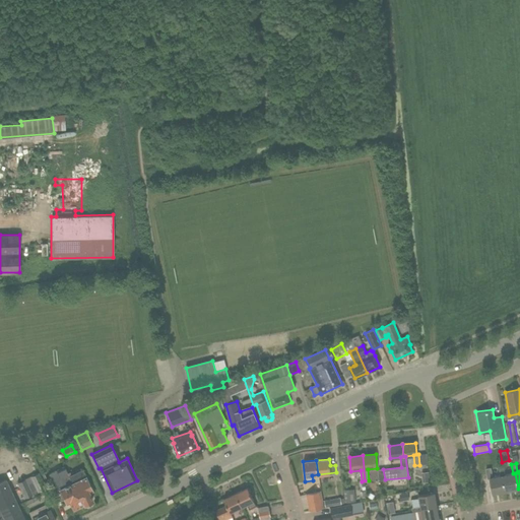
[(499,466),(500,476),(503,475),(506,491),(518,489),(515,473),(513,473),(505,475),(503,466),(499,466)]
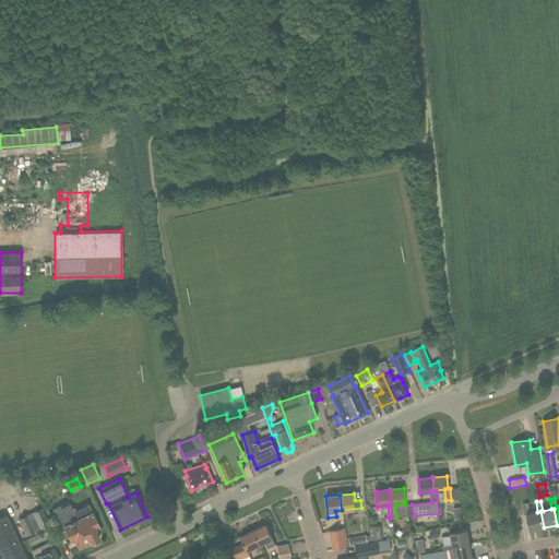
[(69,502),(52,510),(58,521),(62,523),(71,540),(74,538),(79,547),(91,540),(93,543),(98,540),(98,537),(99,537),(95,528),(99,526),(92,512),(76,519),(69,502)]
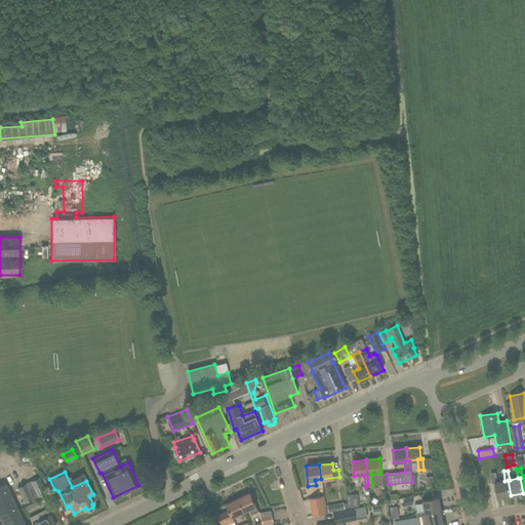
[(497,497),(511,495),(508,480),(505,481),(496,482),(495,473),(490,474),(492,483),(494,483),(497,497)]
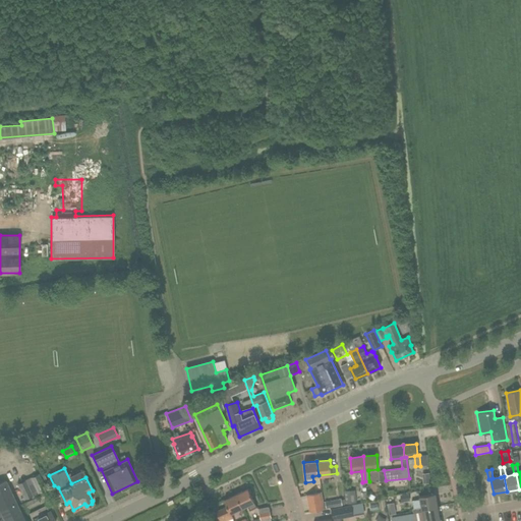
[(422,473),(423,483),(430,482),(429,472),(422,473)]
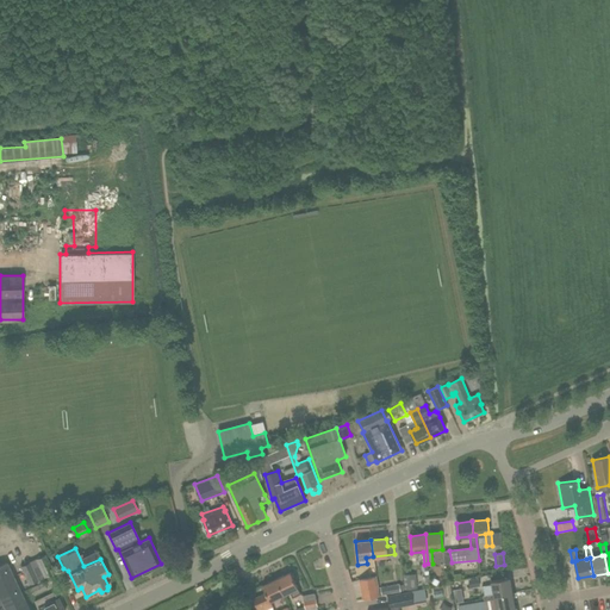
[(29,609),(7,562),(5,564),(1,554),(0,554),(0,609),(29,609)]
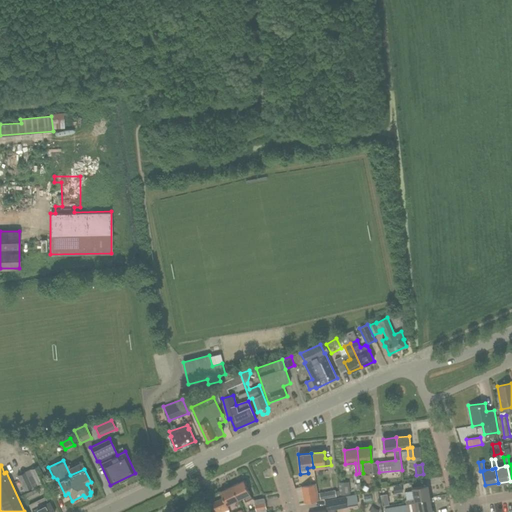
[(45,481),(38,465),(17,475),(24,490),(45,481)]
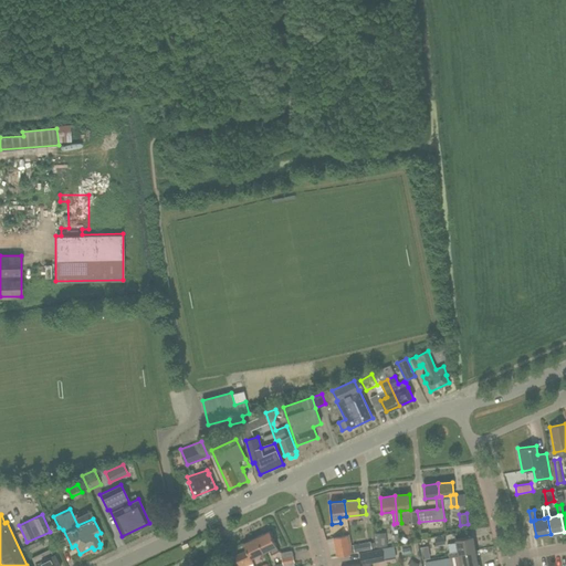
[(270,531),(257,537),(263,552),(269,549),(271,554),(279,551),(270,531)]
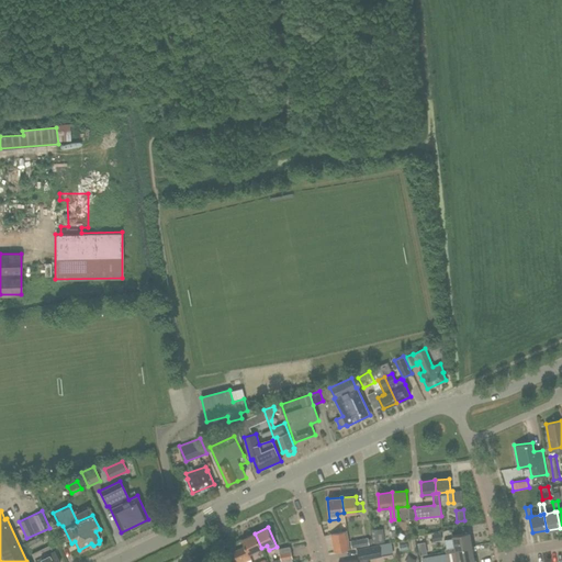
[(385,541),(383,528),(372,529),(373,542),(385,541)]
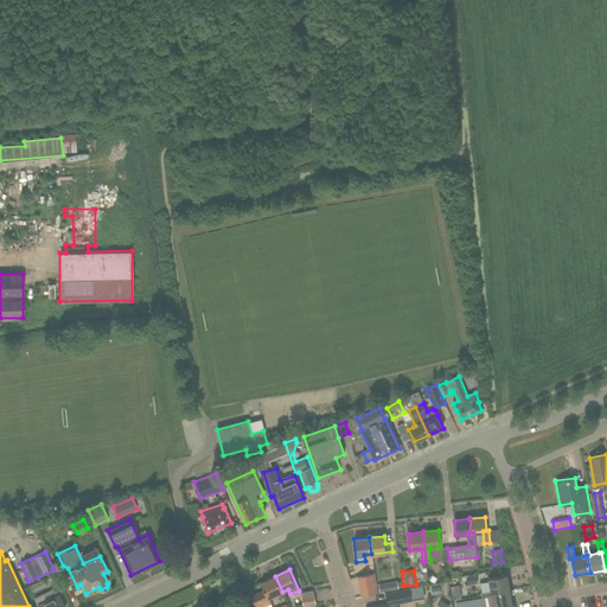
[(383,583),(376,585),(374,574),(359,576),(363,595),(384,592),(383,583)]
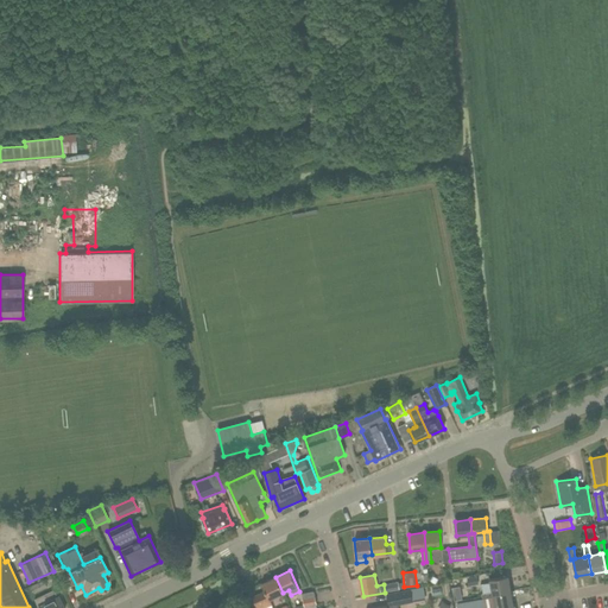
[(477,576),(467,577),(469,586),(479,584),(477,576)]
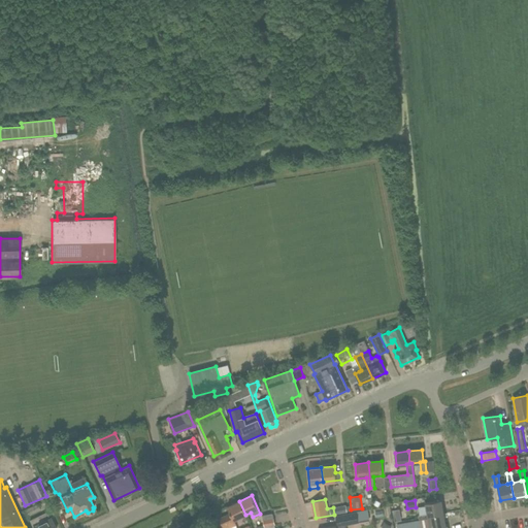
[(428,516),(443,514),(441,500),(426,503),(428,514),(419,516),(420,520),(428,519),(428,516)]
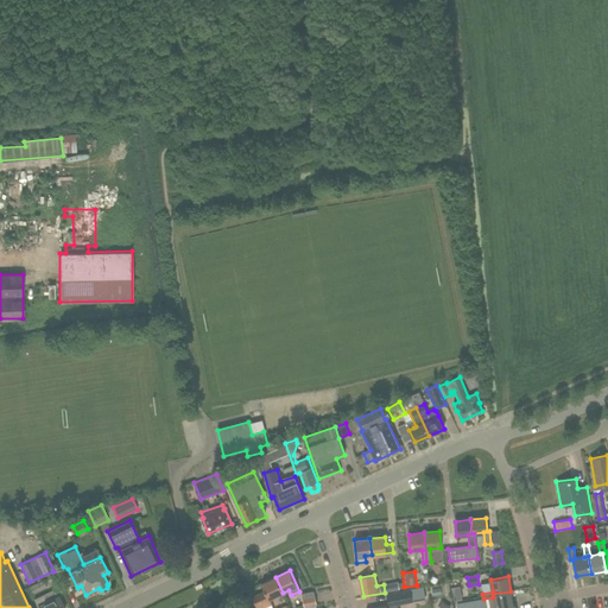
[(270,599),(283,593),(276,577),(261,583),(265,591),(253,596),(258,607),(271,601),(270,599)]
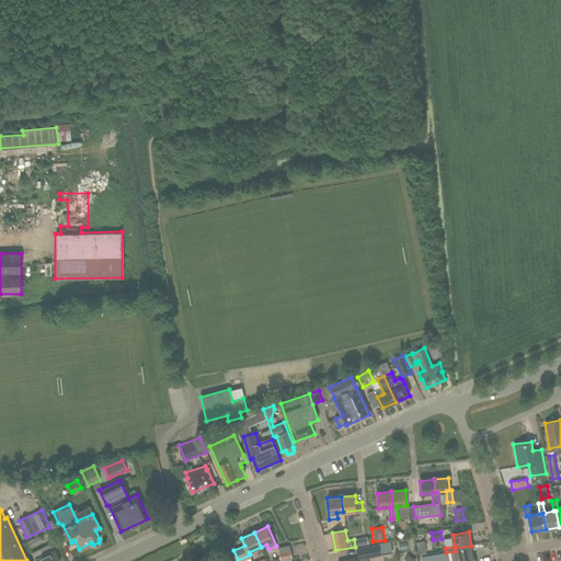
[(43,541),(39,535),(27,540),(31,547),(43,541)]
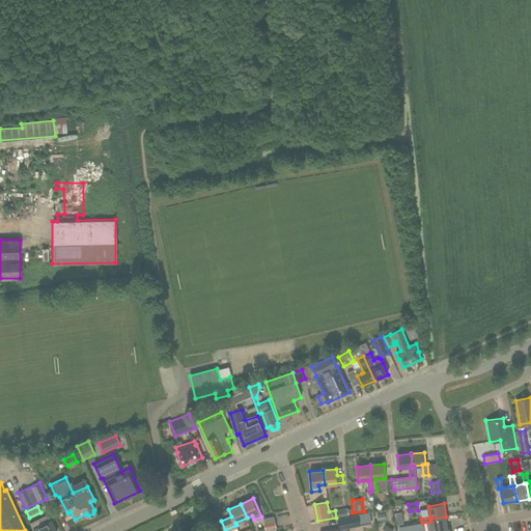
[(358,514),(360,524),(371,522),(369,512),(358,514)]
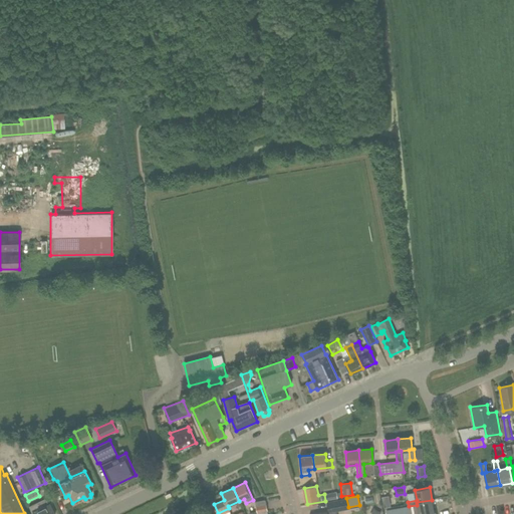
[(336,513),(336,511),(348,509),(348,507),(346,498),(326,501),(328,512),(318,513),(336,513)]
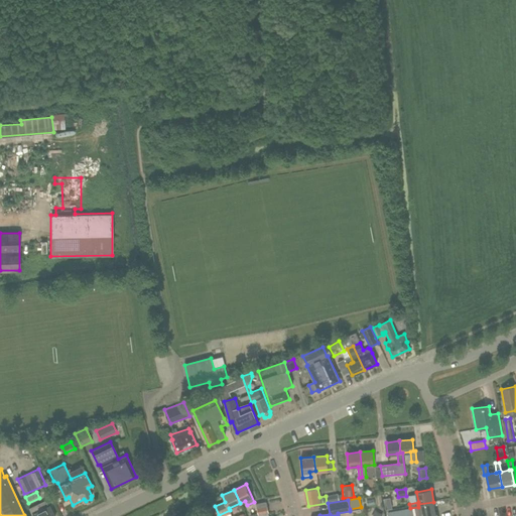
[(47,506),(45,501),(29,509),(32,515),(53,515),(49,506),(47,506)]
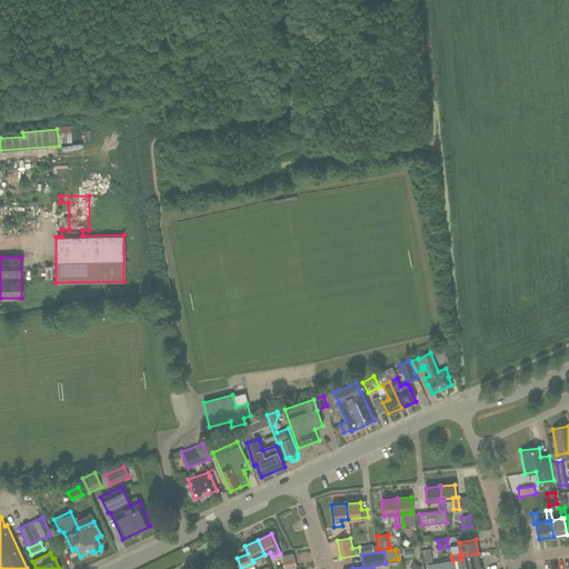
[(282,556),(285,568),(296,566),(293,553),(282,556)]
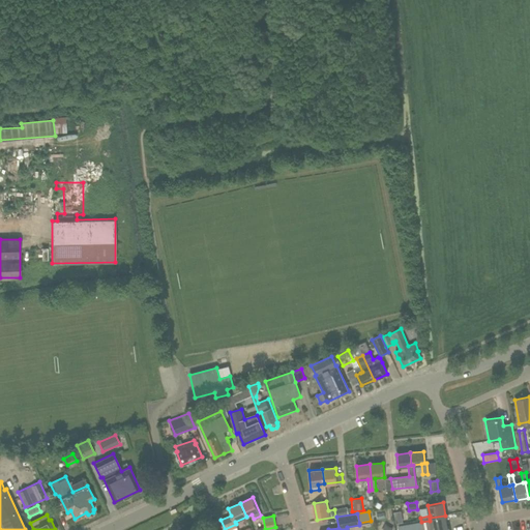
[(447,529),(447,528),(445,516),(430,518),(430,521),(432,529),(422,529),(447,529)]
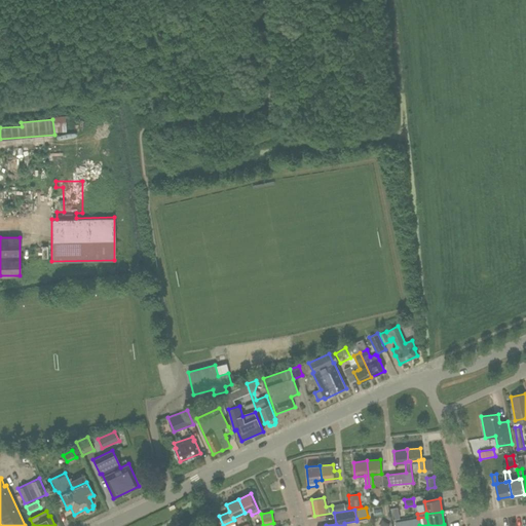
[(426,517),(418,518),(396,522),(396,525),(419,525),(428,525),(426,517)]
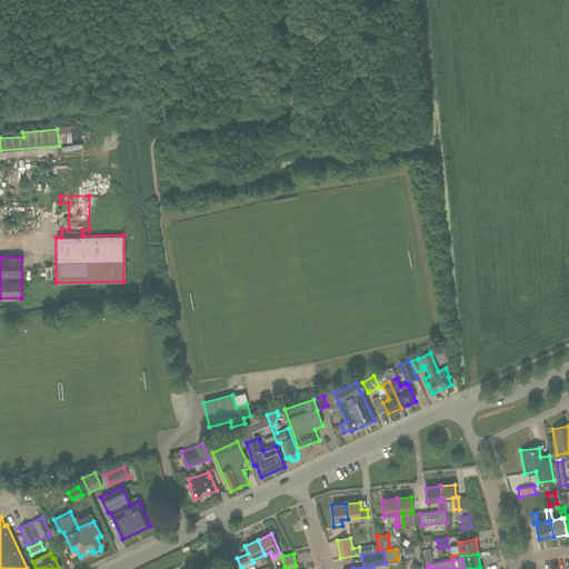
All buildings are outlined.
